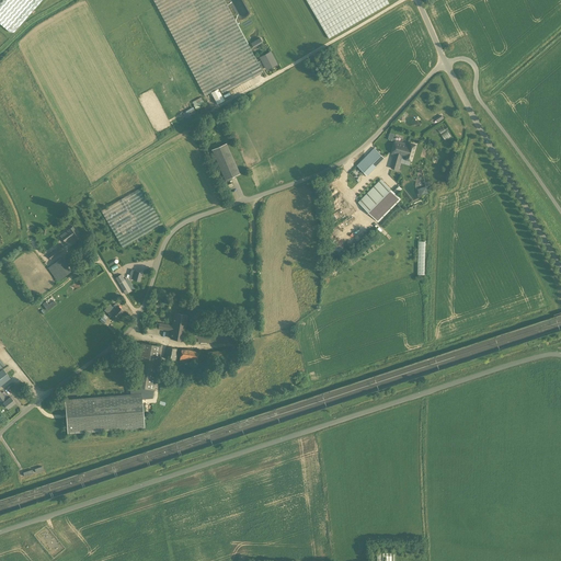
[(0,0),(0,23),(9,32),(14,32),(42,0),(0,0)]
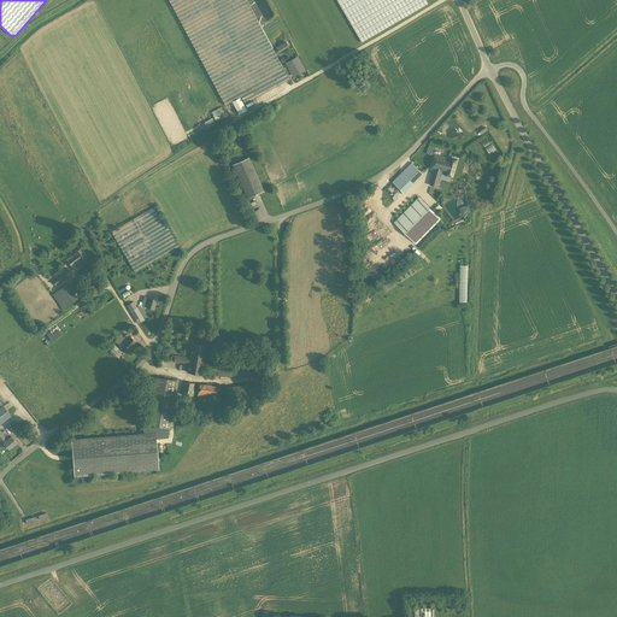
[(246,0),(168,0),(225,105),(241,97),(245,104),(289,80),(246,0)]
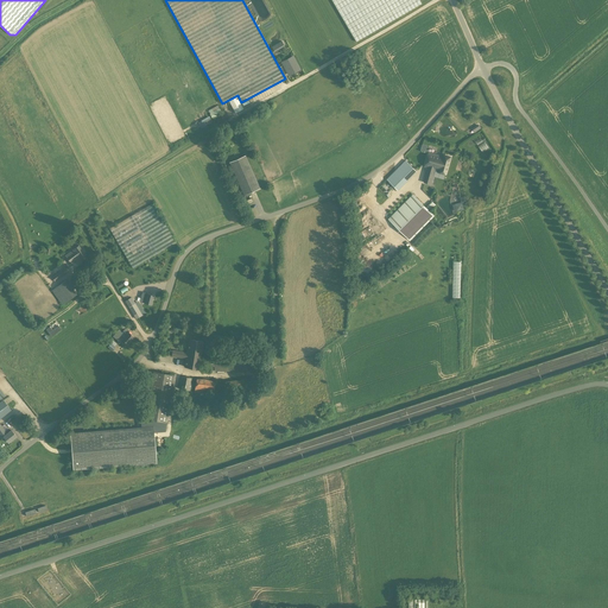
[(331,0),(356,42),(422,4),(419,0),(331,0)]
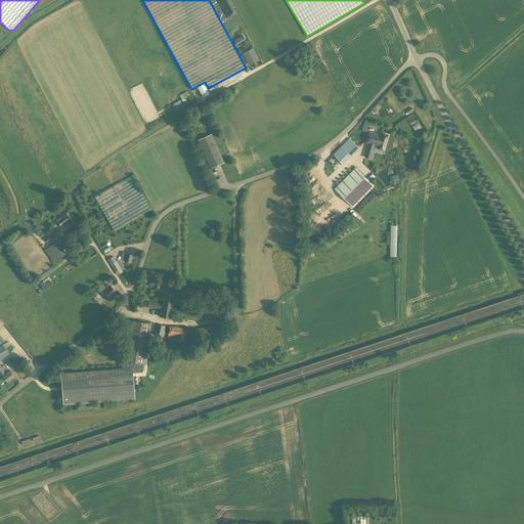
[(243,35),(234,40),(236,44),(245,40),(243,35)]
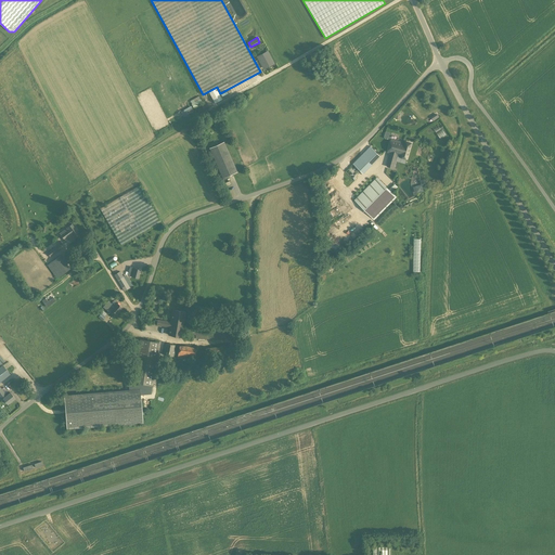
[(263,68),(273,63),(268,52),(258,57),(263,68)]
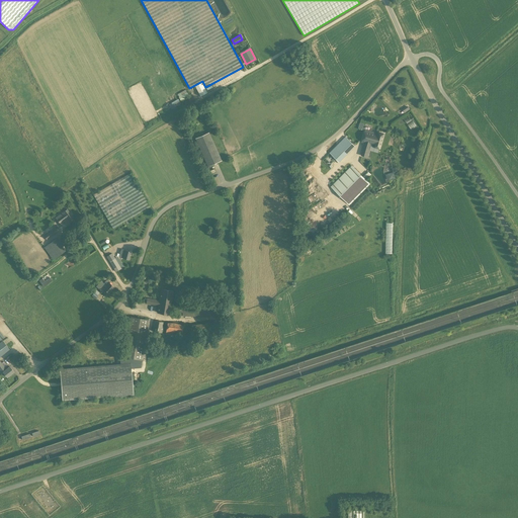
[(185,89),(177,93),(180,100),(189,96),(185,89)]
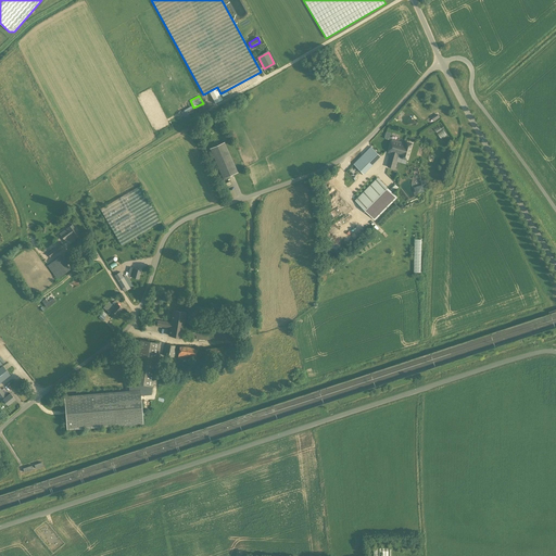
[(197,113),(199,112),(200,113),(207,109),(204,103),(194,109),(197,113)]
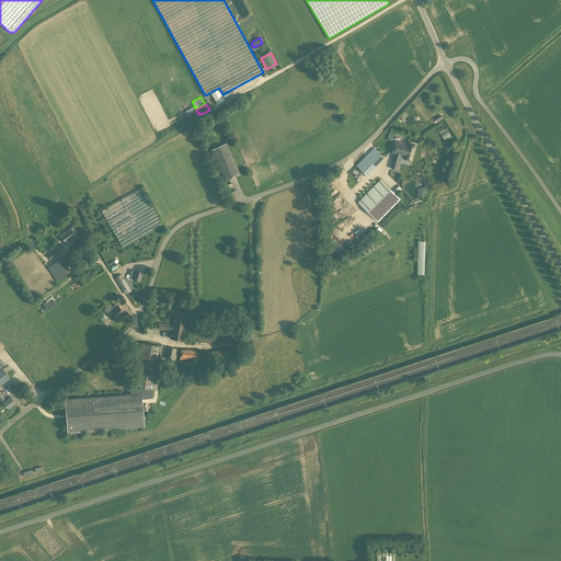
[(185,117),(196,112),(193,106),(182,112),(185,117)]
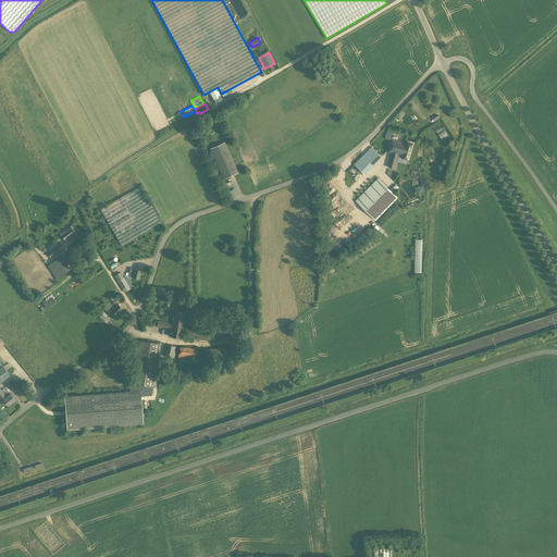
[(444,130),(438,133),(442,138),(447,135),(444,130)]
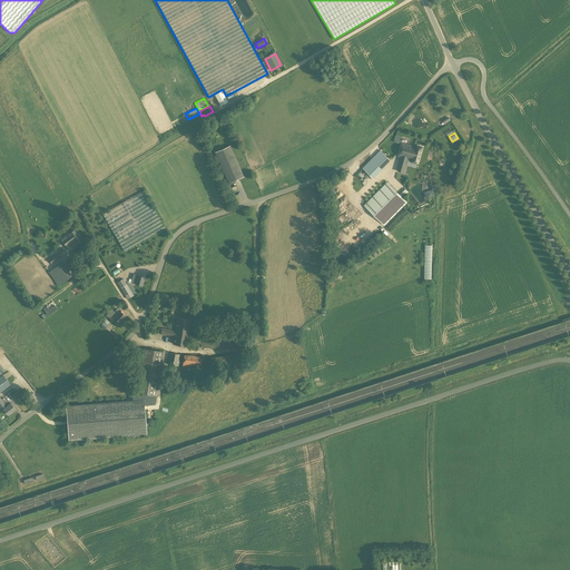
[(415,147),(402,143),(399,156),(402,157),(397,170),(406,173),(409,167),(405,166),(408,159),(413,160),(412,161),(418,164),(423,147),(415,145),(415,147)]
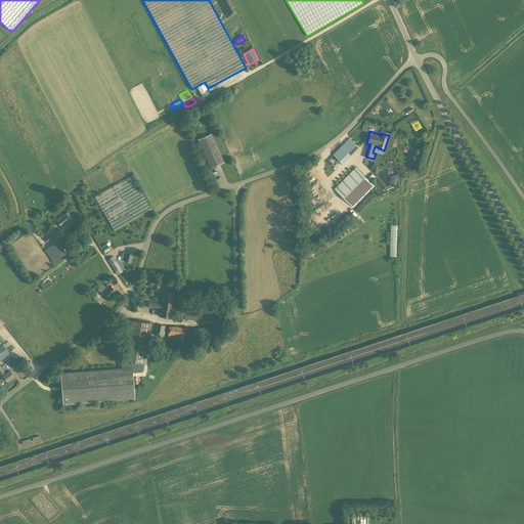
[(198,140),(210,168),(224,162),(211,134),(198,140)]
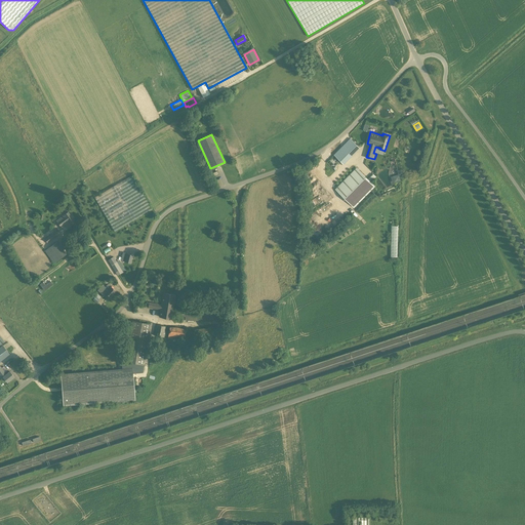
[(359,147),(362,144),(354,135),(327,162),(341,176),(349,169),(342,164),(360,148),(359,147)]
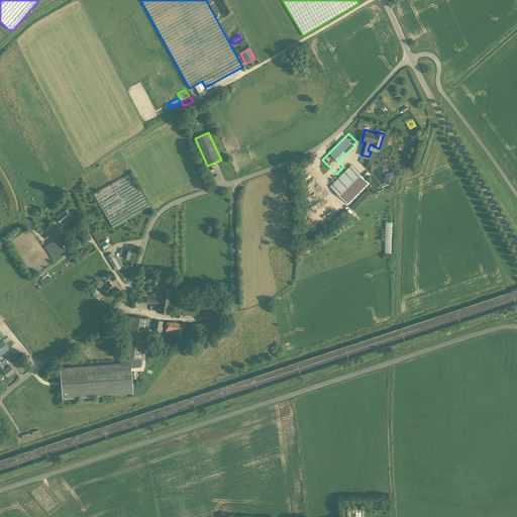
[(348,205),(370,184),(351,165),(330,186),(348,205)]
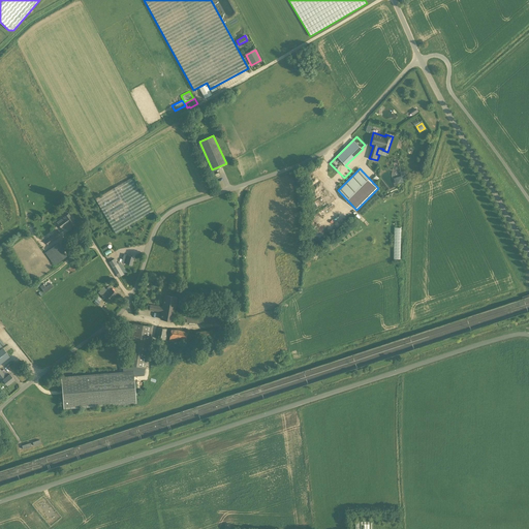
[(135,222),(153,211),(133,177),(95,198),(117,234),(135,222)]
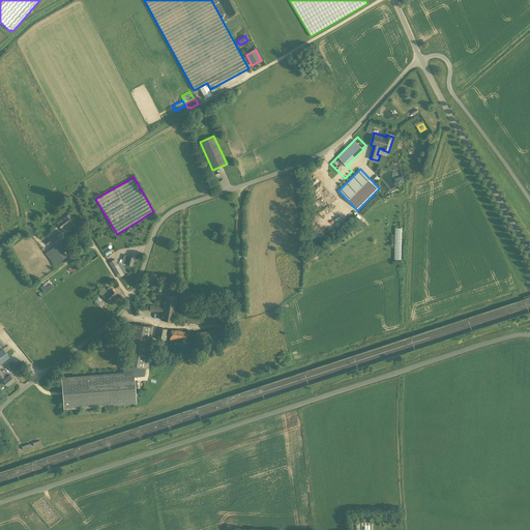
[(70,225),(75,222),(68,213),(64,216),(65,216),(57,223),(62,230),(70,224),(70,225)]
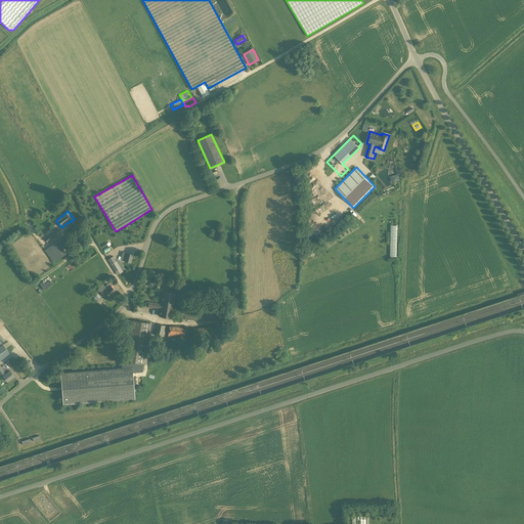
[(47,243),(57,235),(54,231),(44,238),(47,243)]
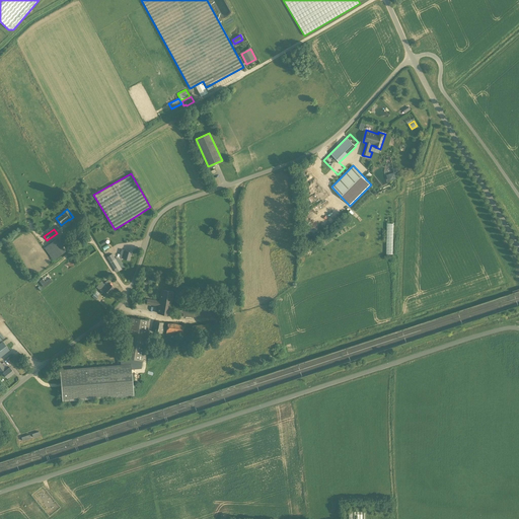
[(53,261),(66,251),(57,238),(44,248),(53,261)]
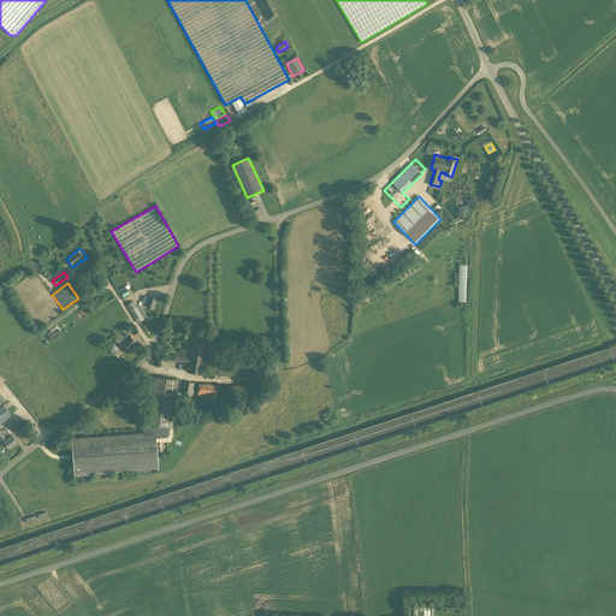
[(144,296),(142,306),(153,309),(155,300),(149,297),(144,296)]
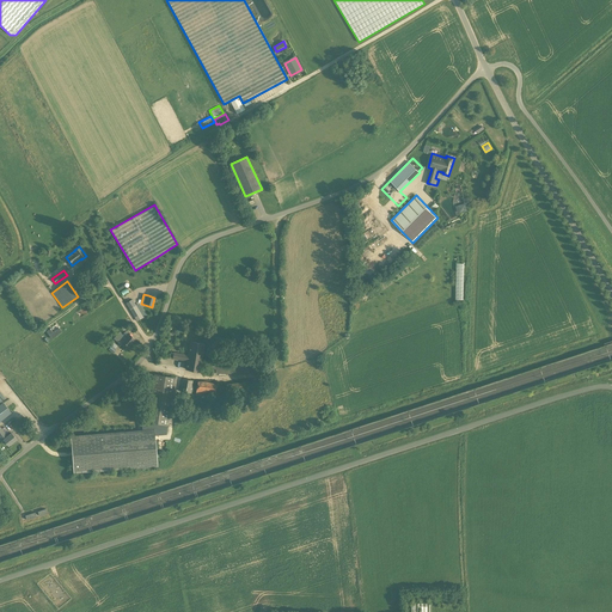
[(136,322),(144,317),(135,305),(129,308),(136,322)]
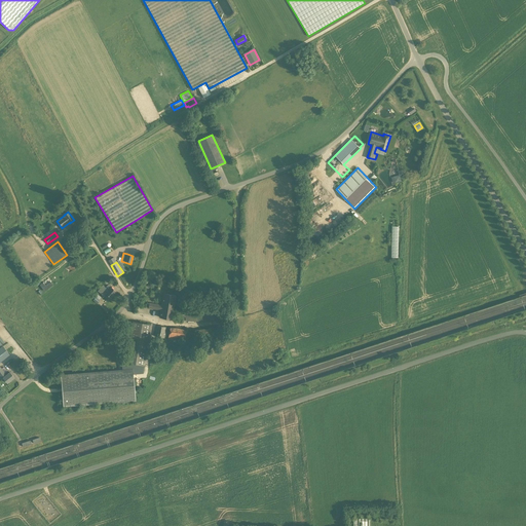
[(50,282),(45,286),(43,283),(40,285),(44,291),(52,285),(50,282)]
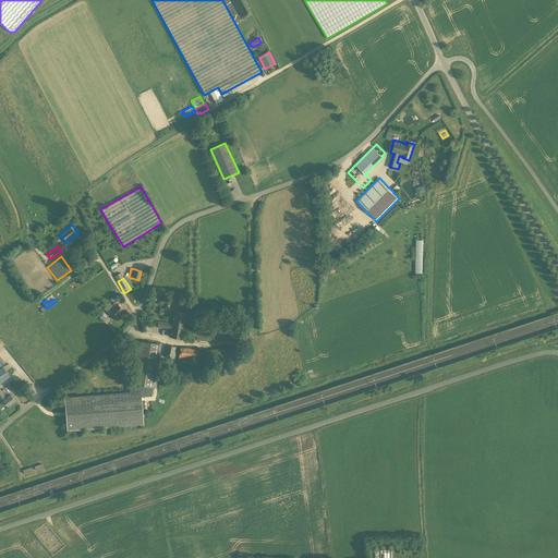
[(117,316),(123,308),(118,304),(114,302),(111,305),(109,302),(104,308),(110,314),(112,312),(117,316)]
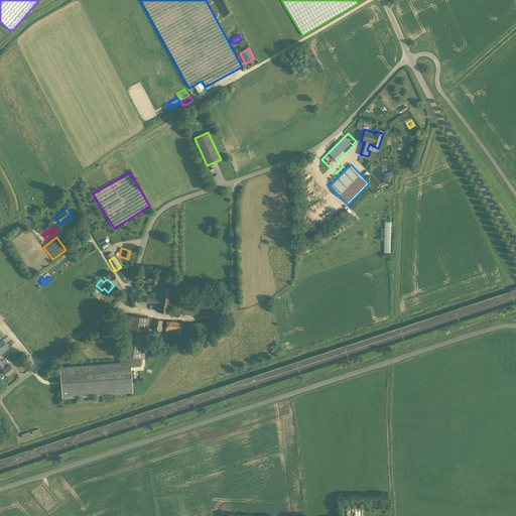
[(168,312),(172,289),(160,287),(158,298),(146,296),(145,302),(157,304),(156,310),(168,312)]
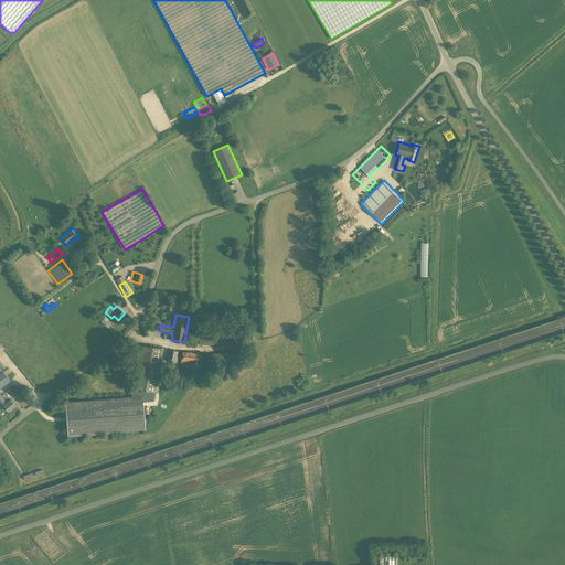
[(234,345),(234,329),(194,329),(194,341),(199,341),(199,345),(234,345)]
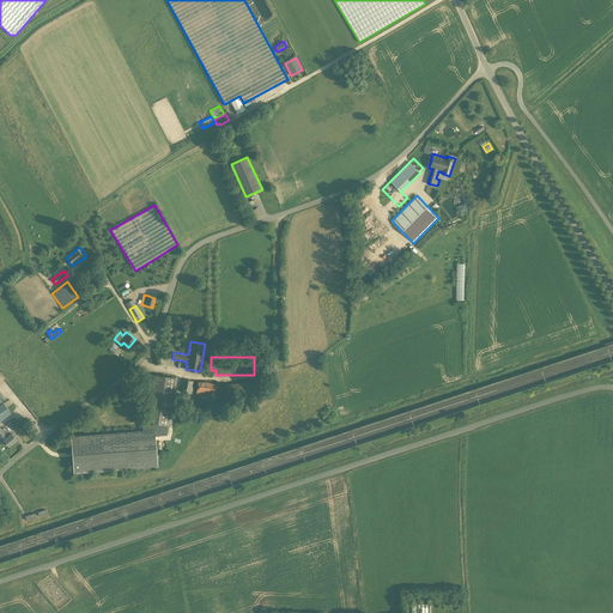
[(155,425),(168,426),(176,378),(163,376),(155,425)]
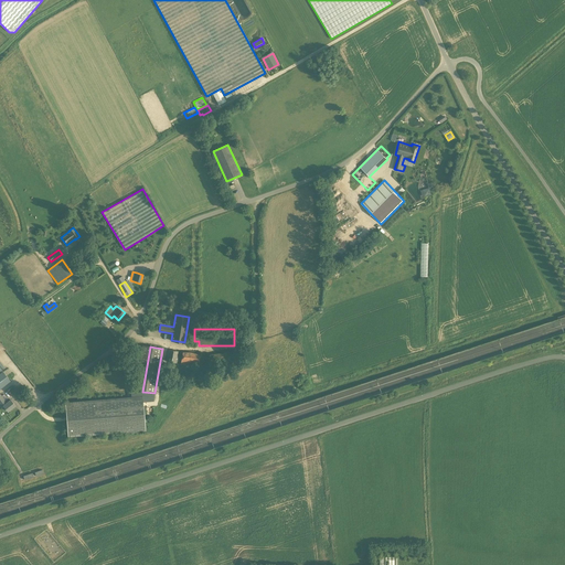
[(179,351),(168,350),(166,361),(177,363),(179,351)]
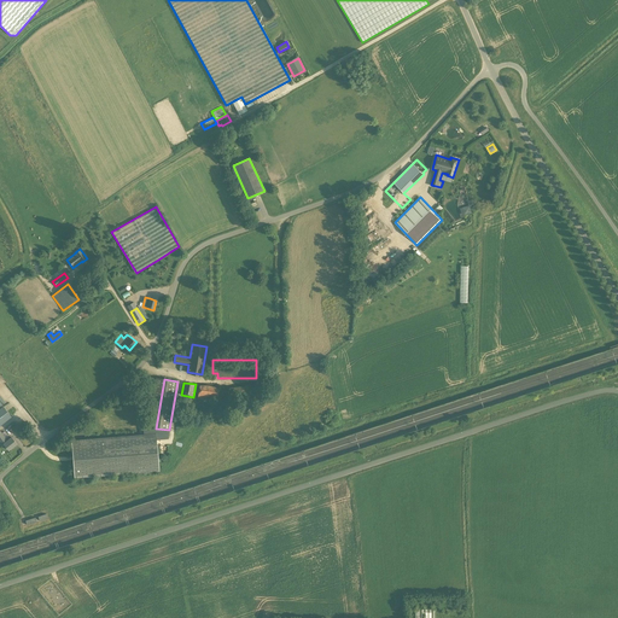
[(219,388),(199,384),(198,398),(216,401),(219,388)]
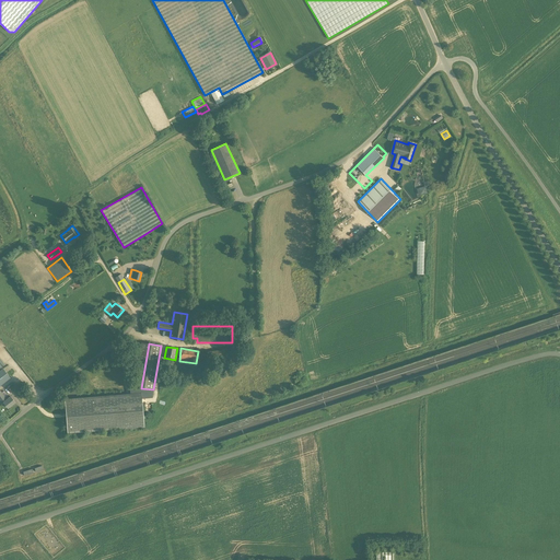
[(212,363),(212,361),(230,359),(228,348),(206,351),(208,363),(212,363)]
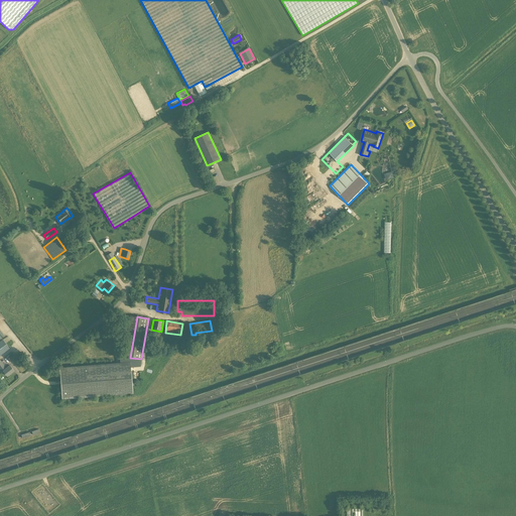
[(3,340),(0,341),(0,354),(9,348),(3,340)]
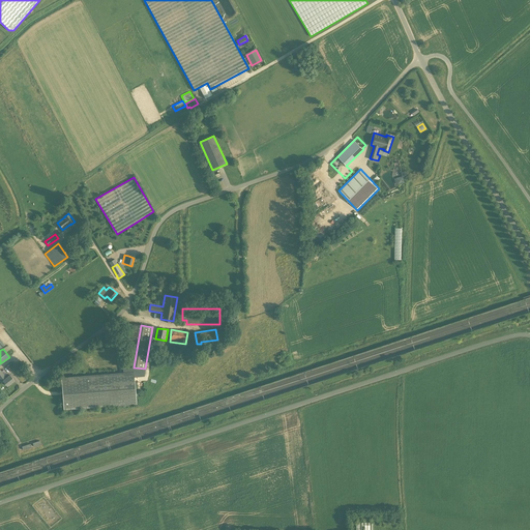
[(0,379),(2,382),(3,381),(7,386),(15,380),(10,375),(6,378),(0,370),(0,379)]
